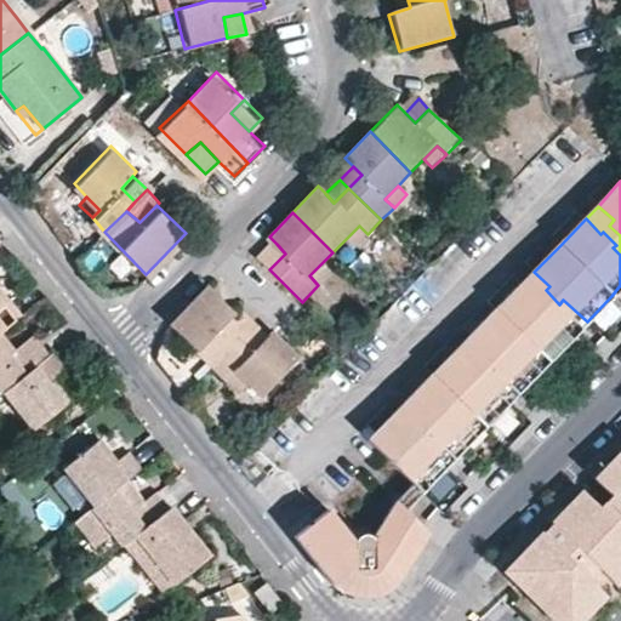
[(368,234),(359,226),(348,237),(357,245),(368,234)]
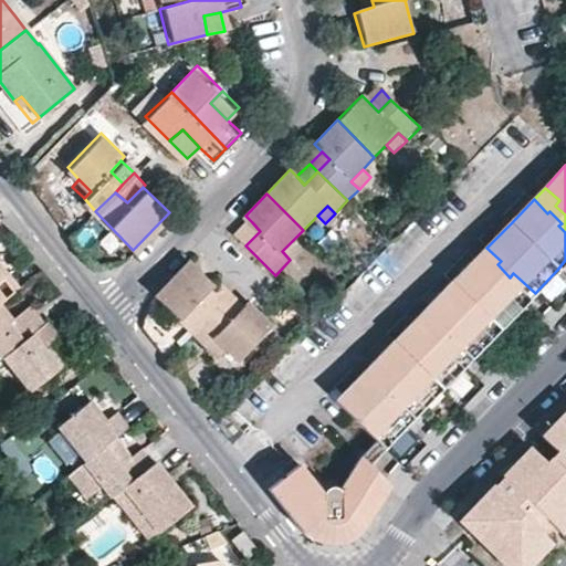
[(260,231),(252,222),(238,237),(245,245),(260,231)]
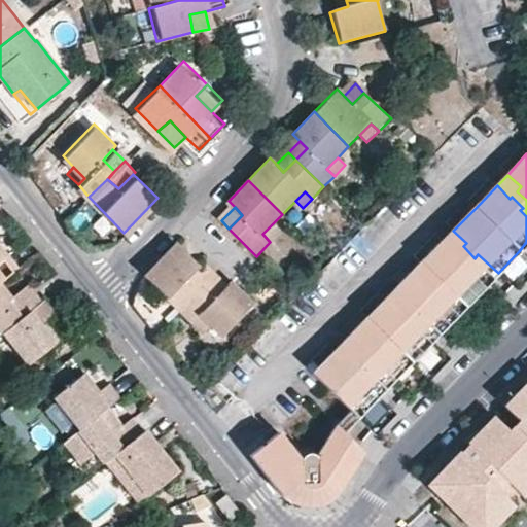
[(262,234),(270,242),(280,231),(273,223),(262,234)]
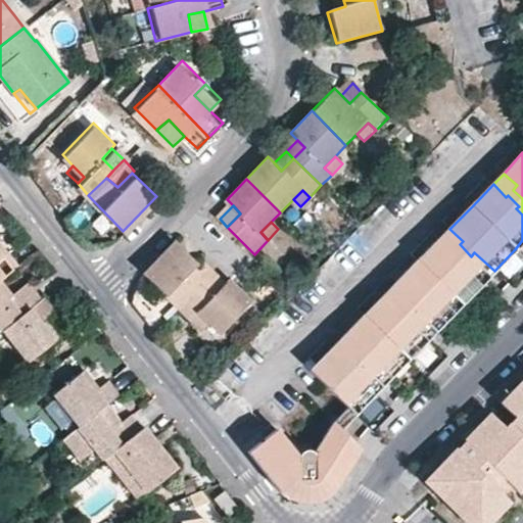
[(482,283),(494,271),(474,252),(471,256),(460,244),(463,241),(449,229),(438,240),(450,252),(454,250),(466,262),(463,264),(482,283)]
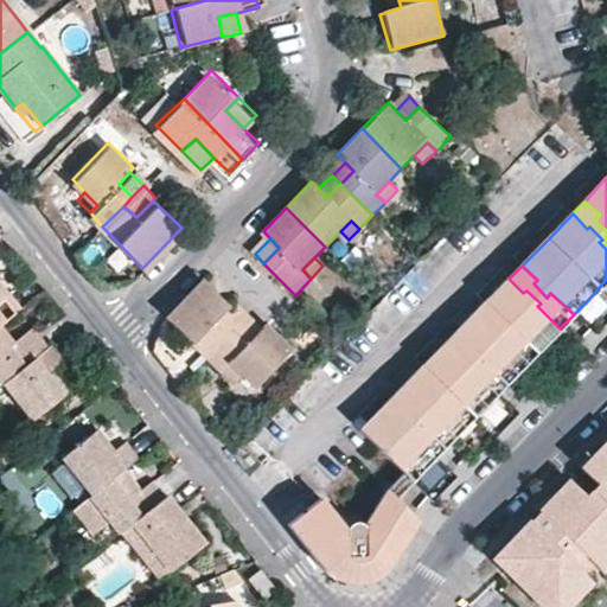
[(471,349),(485,360),(489,357),(511,377),(536,352),(560,328),(537,306),(541,304),(526,291),(523,293),(509,279),(486,302),(460,328),(474,343),(471,349)]
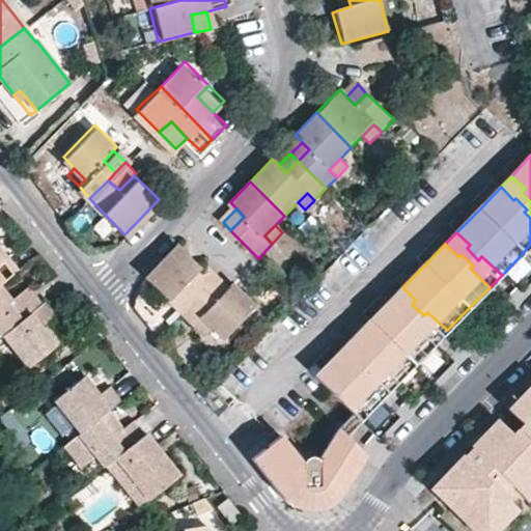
[(180,311),(205,286),(194,275),(200,269),(177,247),(147,278),(180,311)]
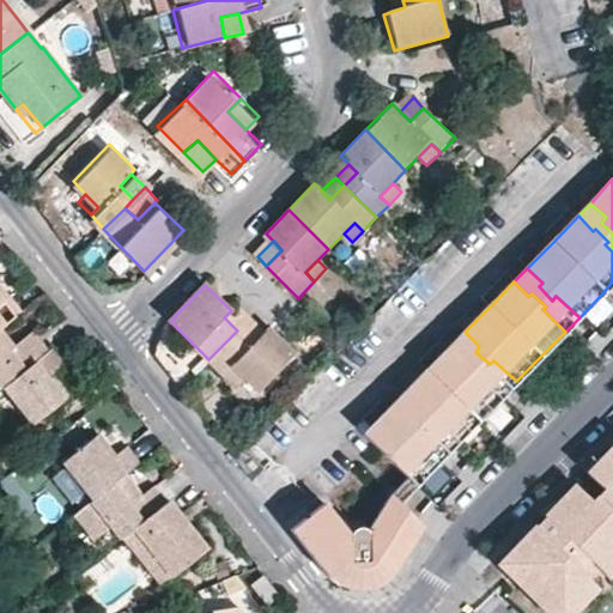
[(0,331),(1,329),(23,314),(10,298),(2,303),(0,299),(0,331)]
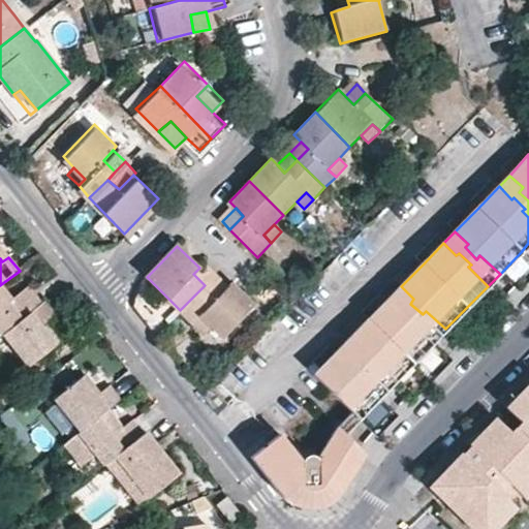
[(193,274),(205,285),(211,279),(219,271),(208,259),(199,268),(193,274)]
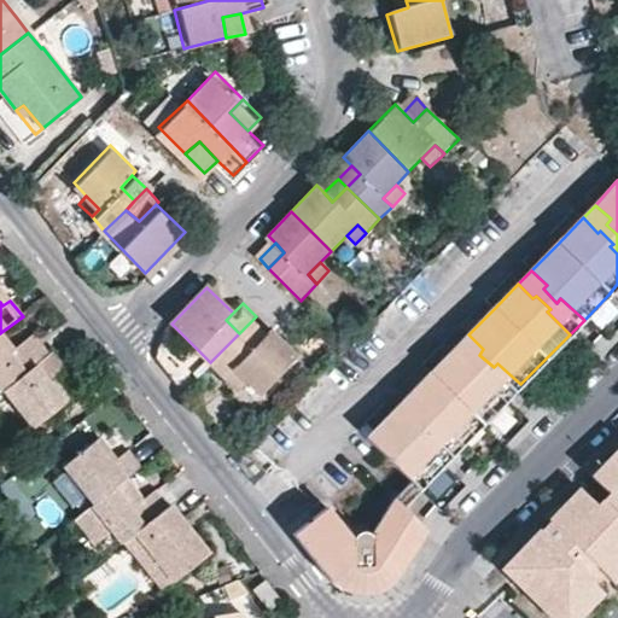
[(256,316),(246,326),(262,342),(272,332),(256,316)]
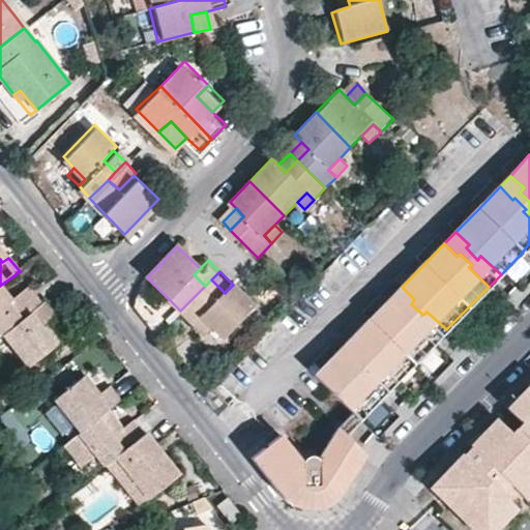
[(245,297),(233,285),(225,293),(211,280),(205,286),(180,311),(194,324),(202,317),(212,327),(222,337),(255,306),(245,297)]
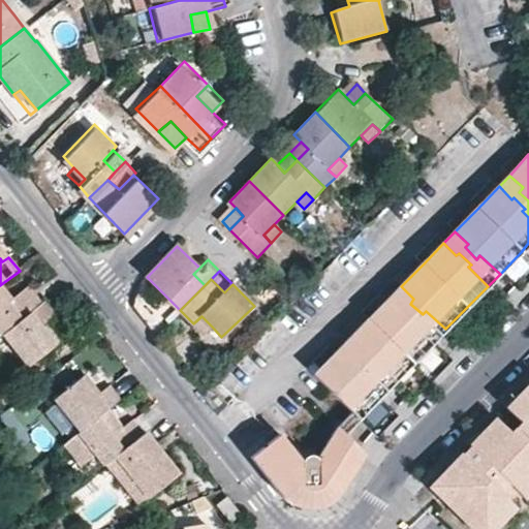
[(0,285),(0,338),(3,337),(24,320),(16,310),(20,307),(13,298),(1,284),(0,285)]
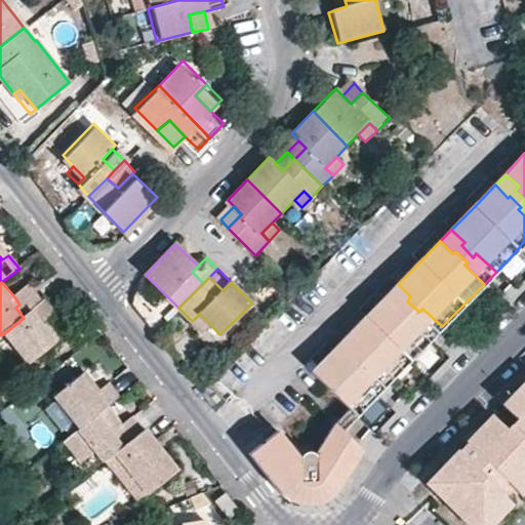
[(430,339),(442,326),(422,309),(419,312),(407,301),(410,296),(398,284),(386,296),(399,309),(402,306),(413,318),(411,320),(430,339)]
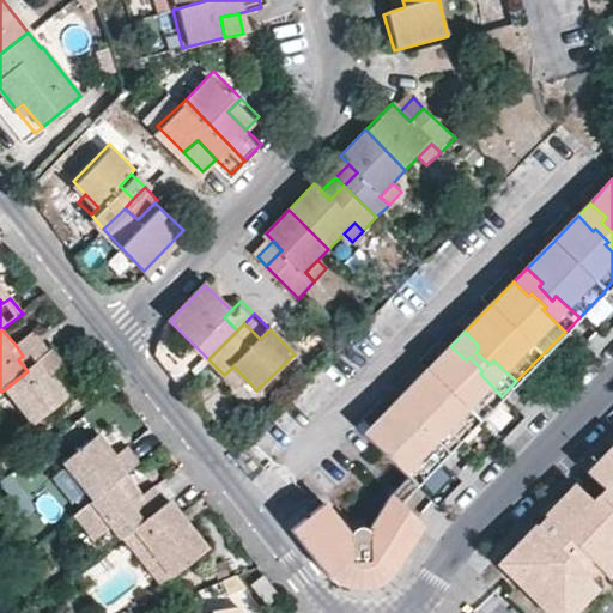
[(32,333),(16,345),(23,356),(18,359),(28,371),(49,354),(32,333)]
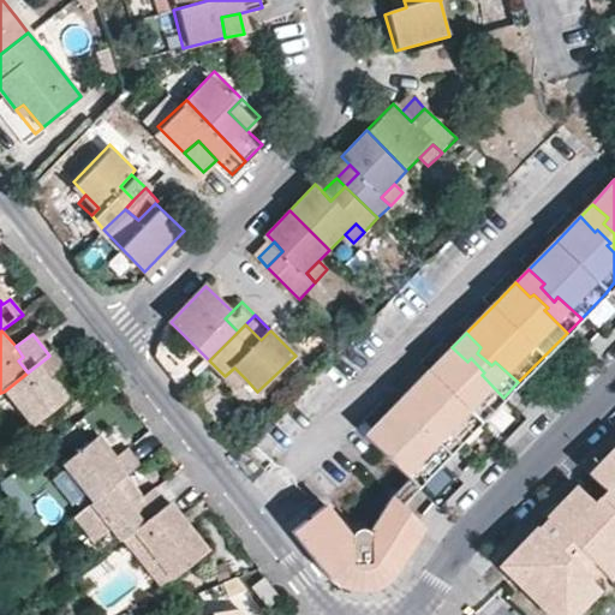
[(452,347),(428,372),(404,396),(418,412),(413,416),(428,430),(433,427),(454,447),(479,422),(503,398),(482,375),(484,372),(471,358),(467,362),(452,347)]
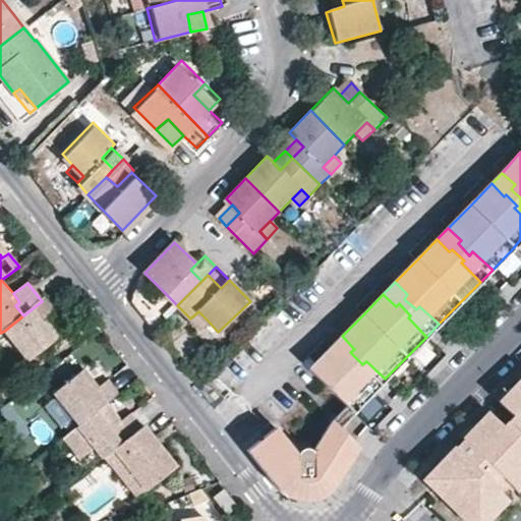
[(54,343),(40,325),(45,321),(54,313),(44,299),(42,301),(23,315),(3,332),(30,363),(54,343)]
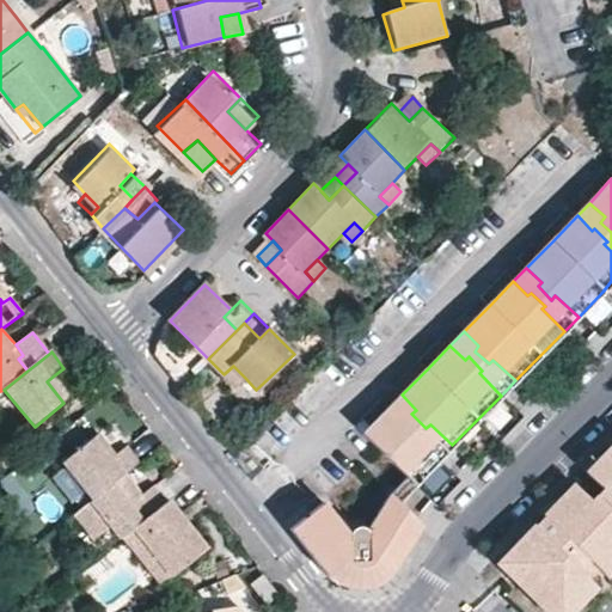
[(233,366),(224,374),(236,386),(245,378),(233,366)]
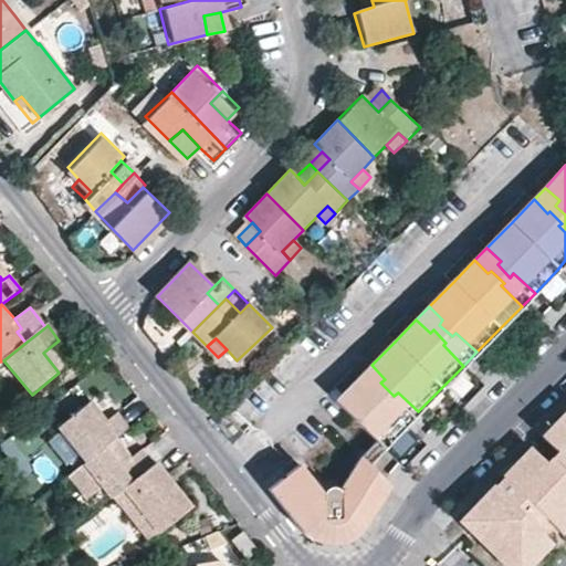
[(59,373),(64,368),(49,348),(43,353),(59,373)]
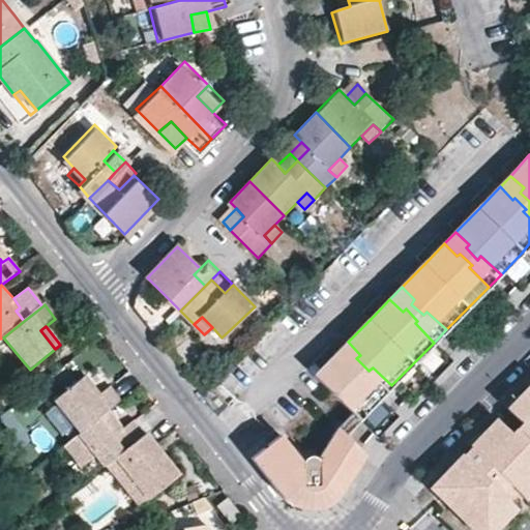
[(364,376),(360,379),(380,396),(391,385),(373,367),(369,371),(356,358),(360,355),(348,342),(335,354),(349,367),(352,363),(364,376)]
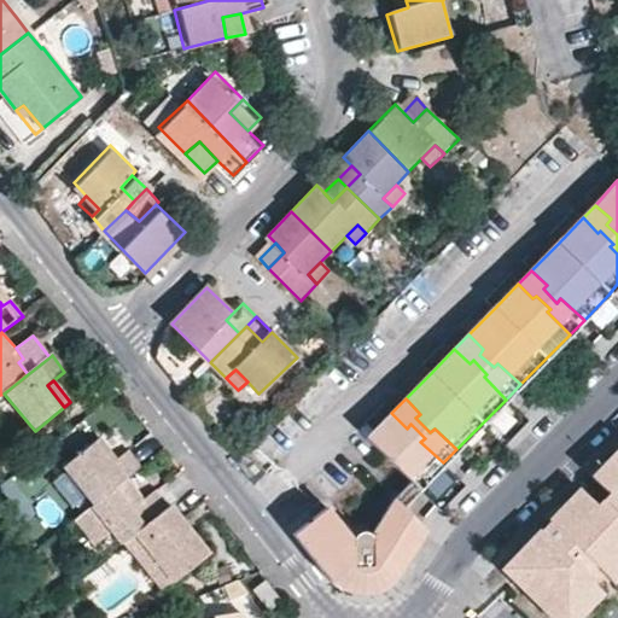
[(391,413),(367,439),(417,489),(443,462),(420,442),(425,438),(410,424),(407,429),(391,413)]
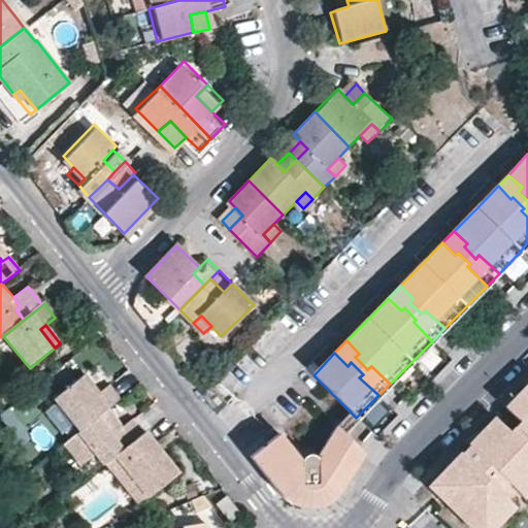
[(85,375),(79,378),(94,396),(99,394),(85,375)]
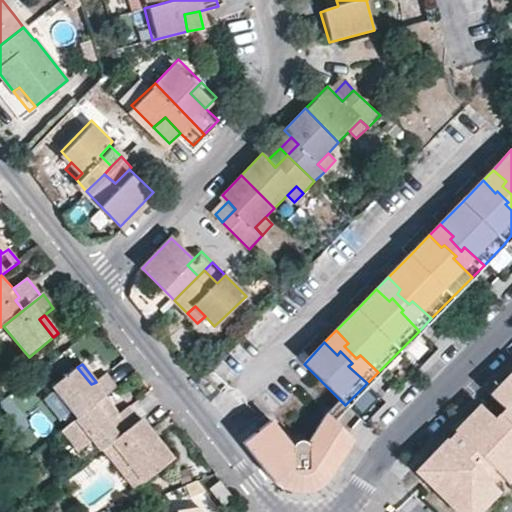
[(96,382),(91,384),(77,367),(53,386),(55,390),(71,412),(77,419),(101,400),(107,396),(117,388),(105,374),(96,382)]
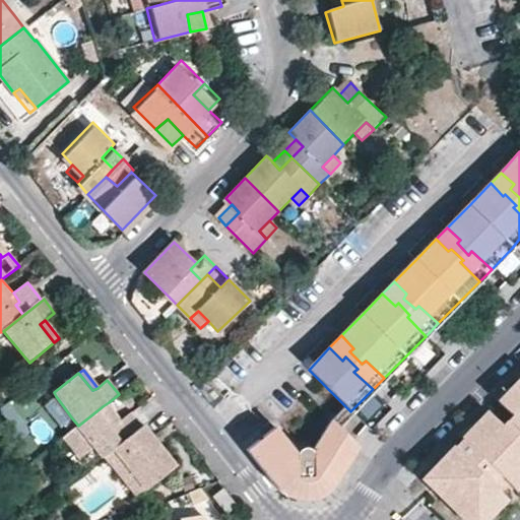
[(519,379),(499,401),(513,416),(502,427),(488,413),(463,438),(466,441),(456,451),(453,449),(428,474),(444,490),(439,495),(459,514),(463,508),(476,519),(483,519),(506,498),(499,492),(490,482),(498,473),(508,483),(514,489),(519,482),(519,379)]
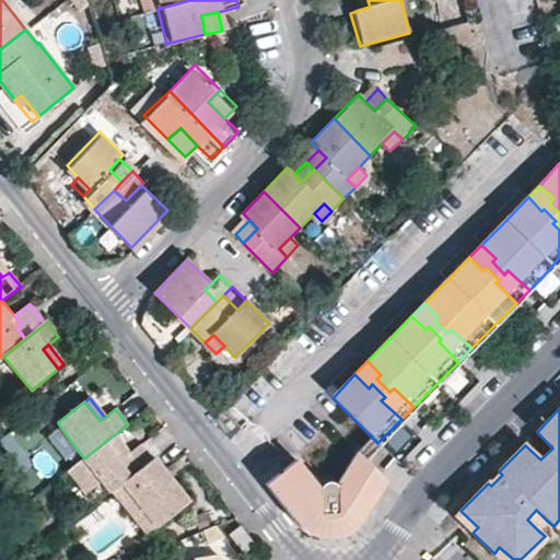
[(125,456),(131,451),(117,433),(111,438),(125,456)]
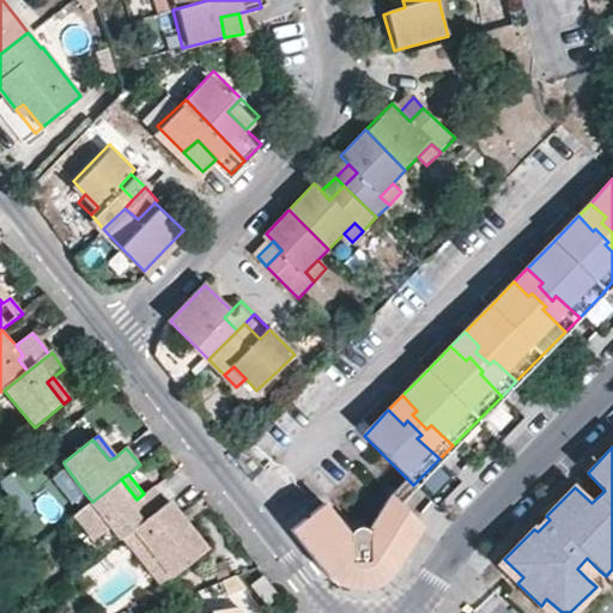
[(153,486),(144,493),(137,499),(121,479),(92,502),(91,503),(105,522),(121,540),(168,503),(153,486)]
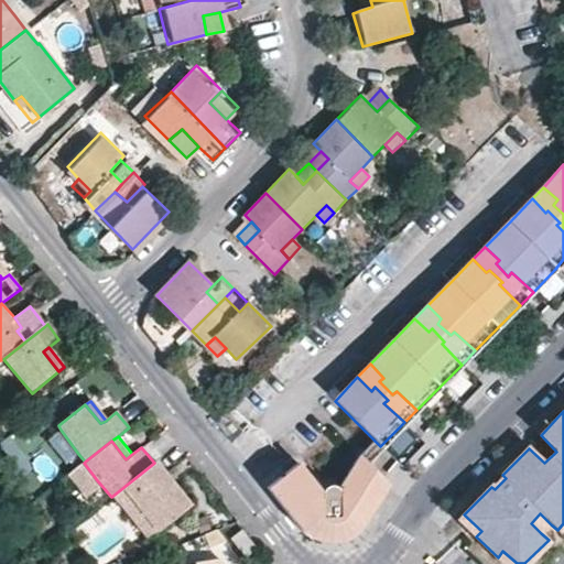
[(334,480),(335,511),(318,511),(315,484),(292,459),(266,485),(283,508),(297,525),(305,533),(315,538),(322,540),(333,540),(343,538),(351,534),(357,531),(365,520),(388,485),(358,456),(334,480)]
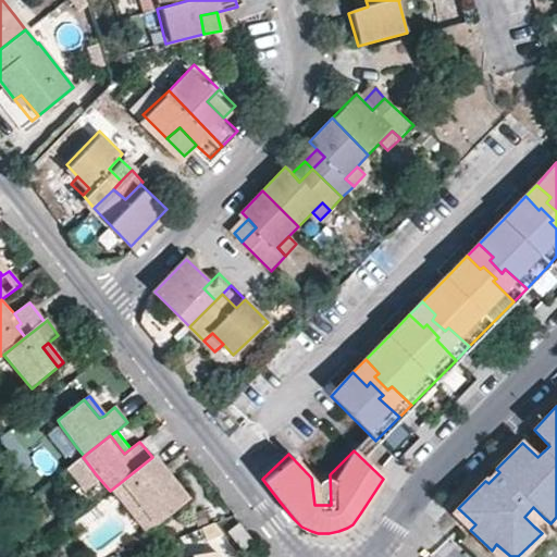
[(96,474),(83,457),(72,465),(85,482),(96,474)]
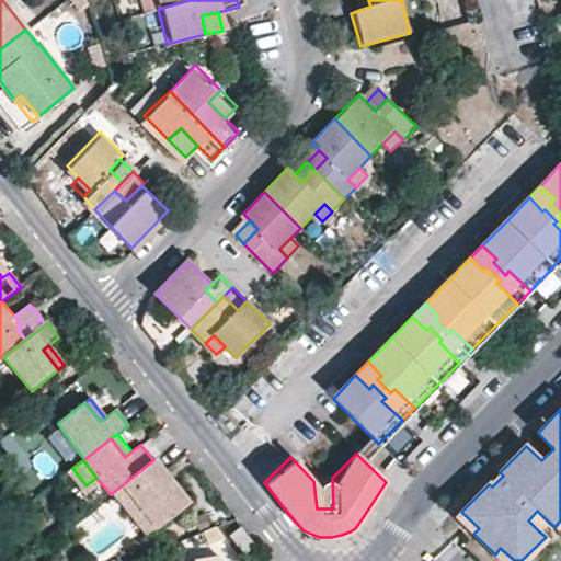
[(157,529),(189,504),(153,460),(111,494),(122,507),(133,499),(157,529)]
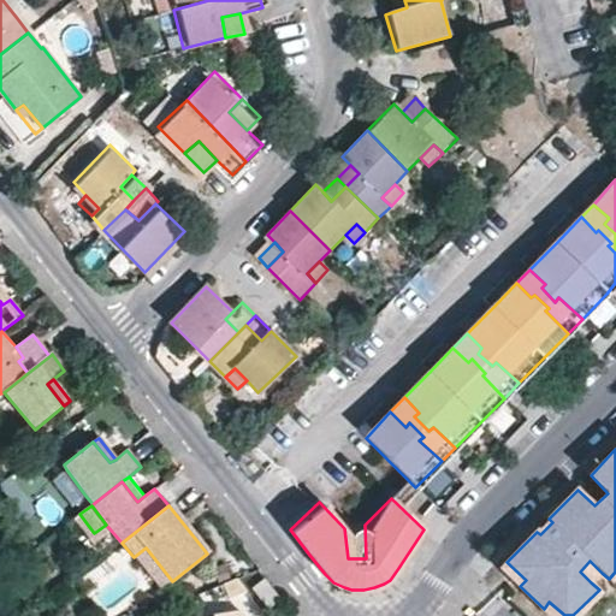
[(160,591),(172,581),(146,548),(134,557),(160,591)]
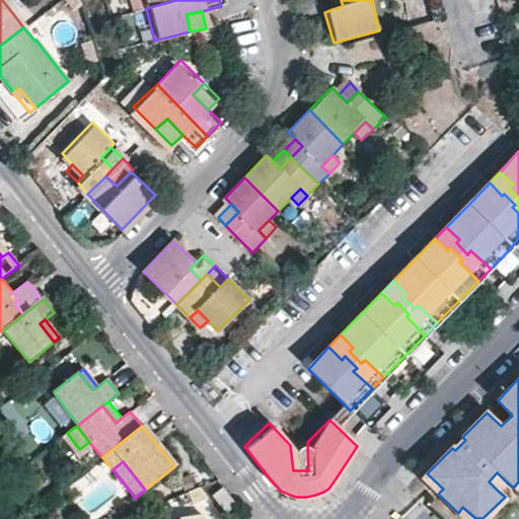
[(497,472),(489,482),(498,491),(507,483),(497,472)]
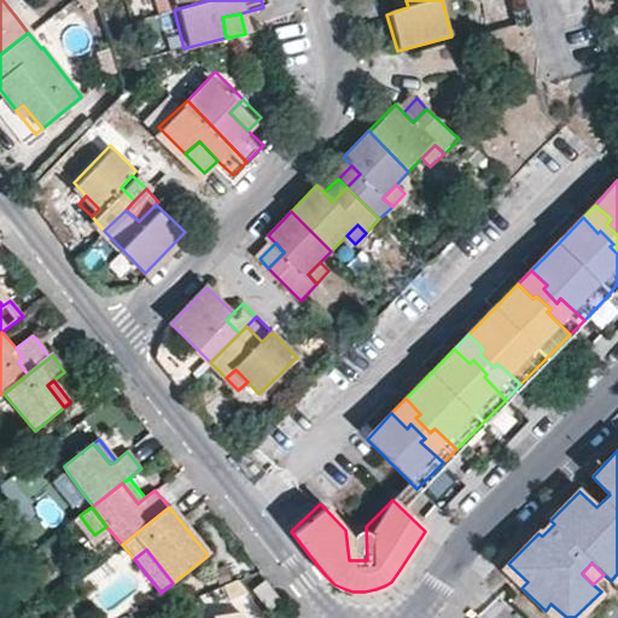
[(222,587),(228,602),(248,595),(237,581),(222,587)]
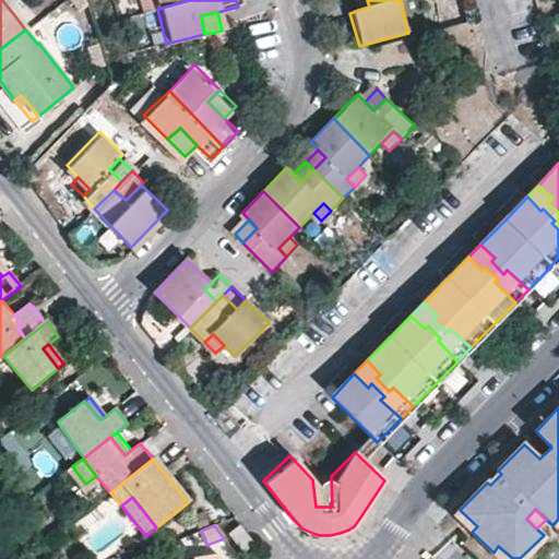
[(241,551),(251,545),(236,526),(228,532),(241,551)]
